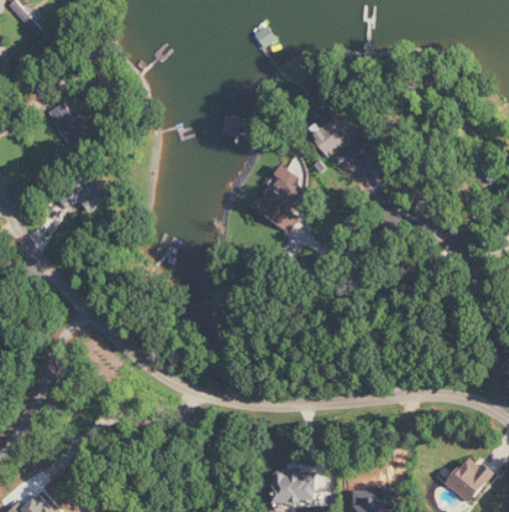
[(7,4),(11,0),(14,0),(41,30),(35,35),(7,4)]
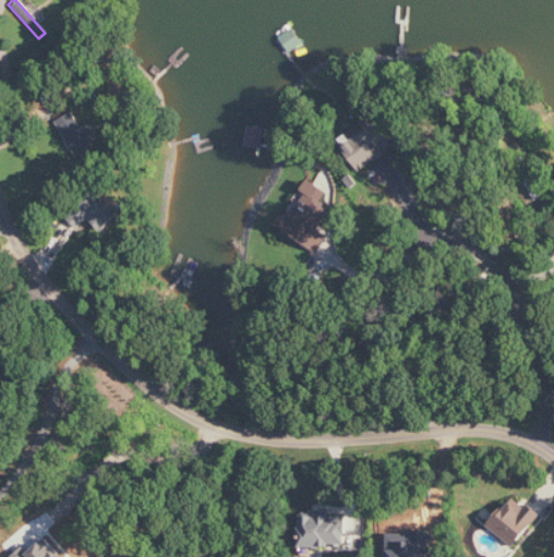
[(51,120),(68,110),(76,125),(84,121),(93,137),(86,142),(89,147),(73,157),(51,120)]
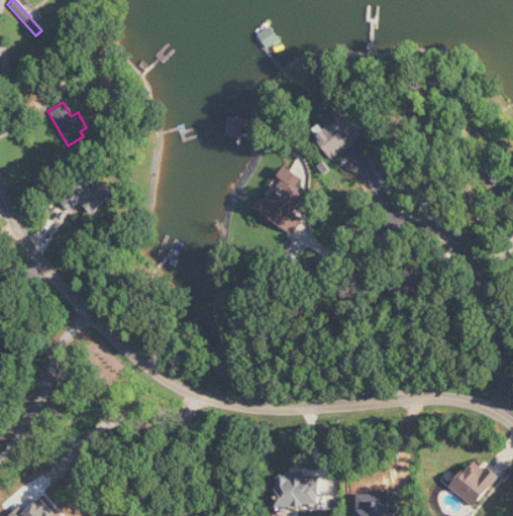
[(335,120),(313,133),(328,159),(363,138),(343,108),(332,114),(335,120)]
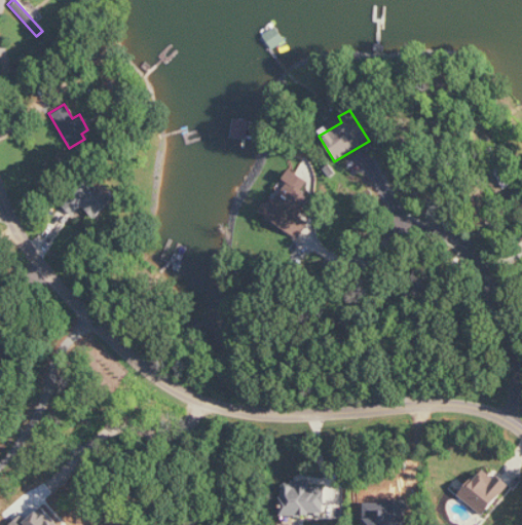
[(258,214),(296,238),(305,225),(296,219),(308,200),(298,193),(305,182),(288,171),(281,181),(285,183),(270,205),(265,202),(258,214)]
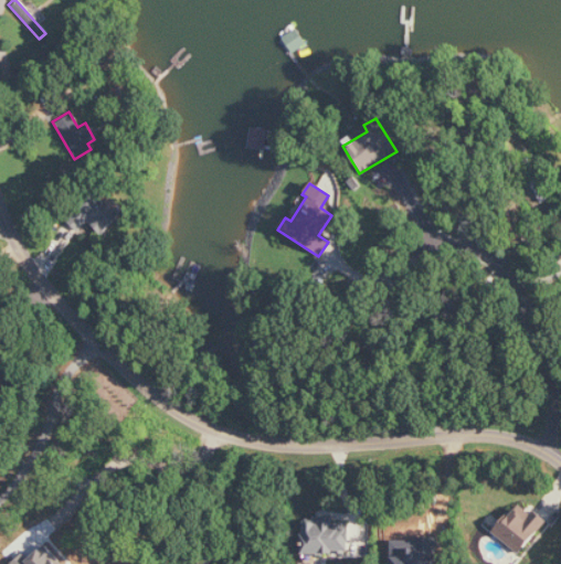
[(118,217),(96,193),(76,212),(99,236),(118,217)]
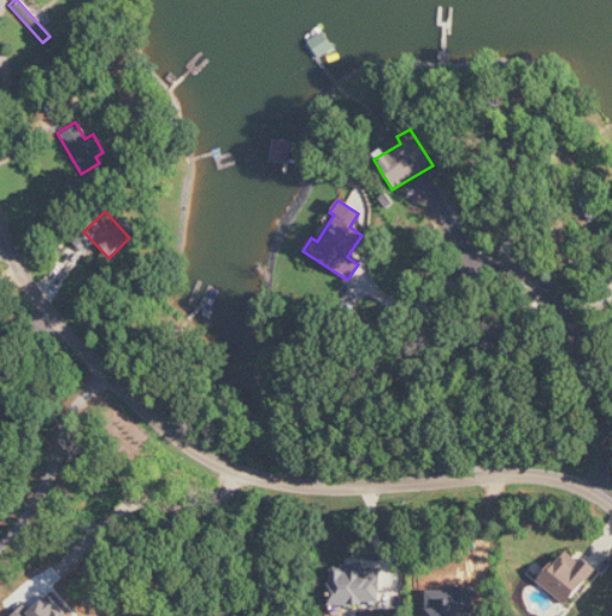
[(575,561),(562,550),(536,584),(565,606),(594,570),(578,557),(575,561)]
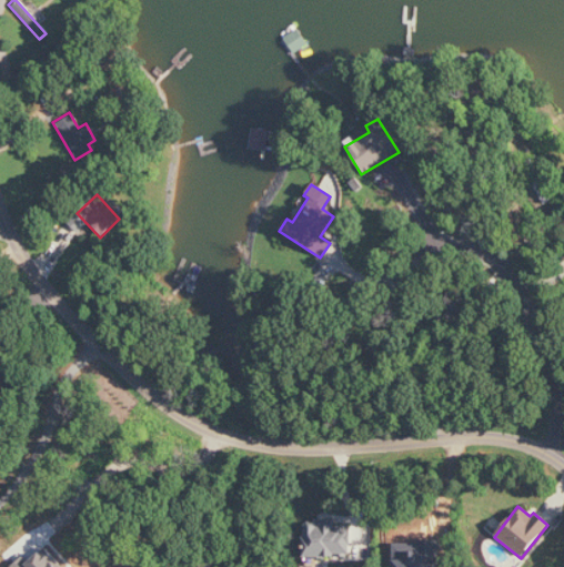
[(303,558),(349,558),(349,526),(303,526),(303,558)]
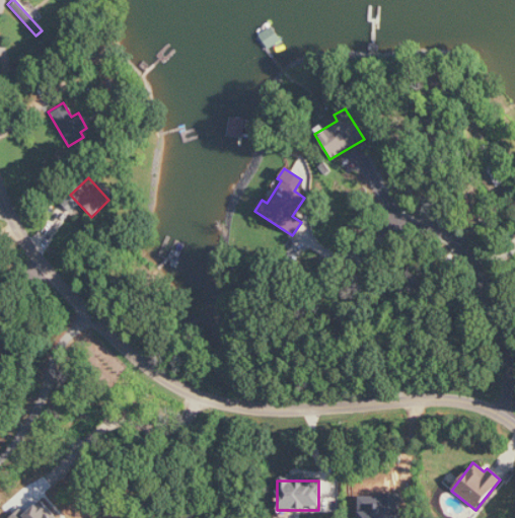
[(55,517),(42,501),(23,515),(19,510),(10,517),(55,517)]
